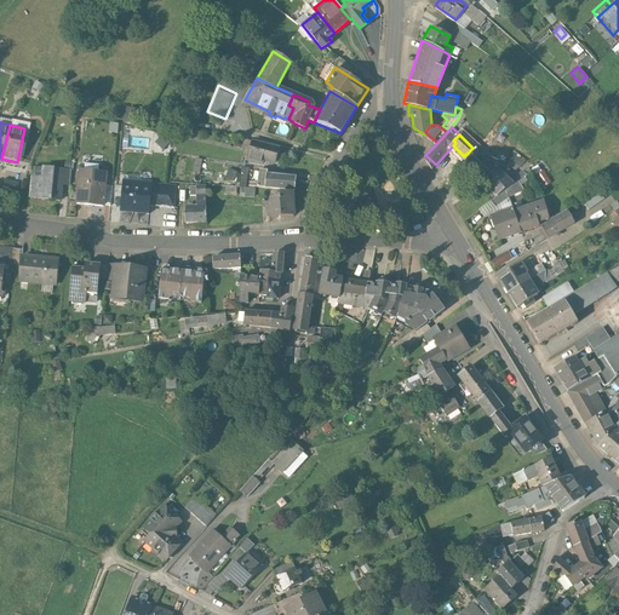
[(280,148),(252,139),(246,157),(262,162),(263,157),(276,161),(280,148)]
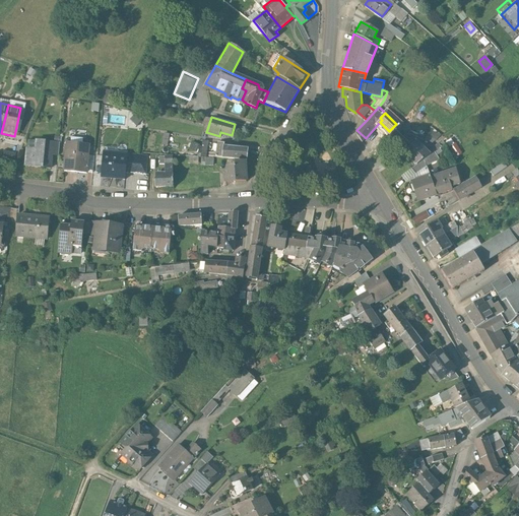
[(402,129),(396,124),(389,131),(403,146),(410,140),(400,130),(402,129)]
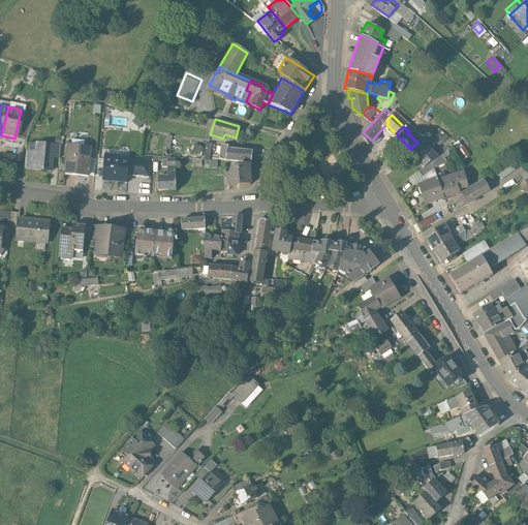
[(417,143),(410,149),(411,151),(409,154),(422,167),(436,157),(434,154),(421,140),(417,143)]
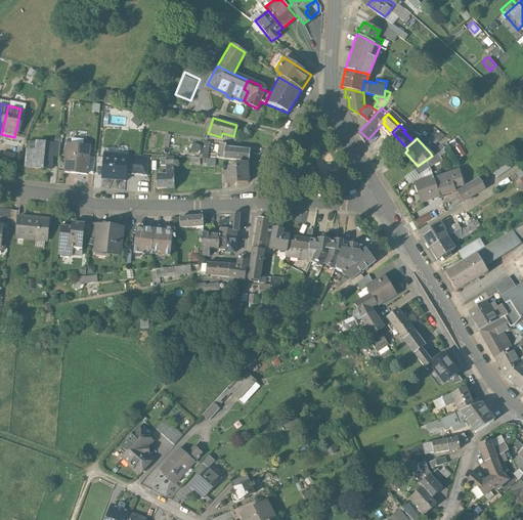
[(36,148),(26,147),(24,165),(50,168),(51,155),(58,156),(59,143),(37,140),(36,148)]
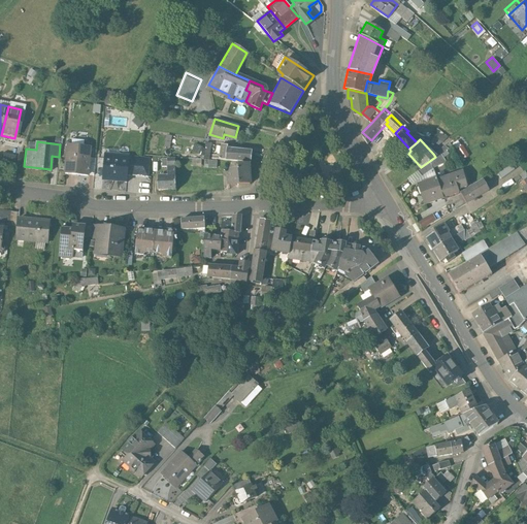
[(226,159),(226,157),(227,150),(227,148),(228,143),(221,142),(219,158),(226,159)]
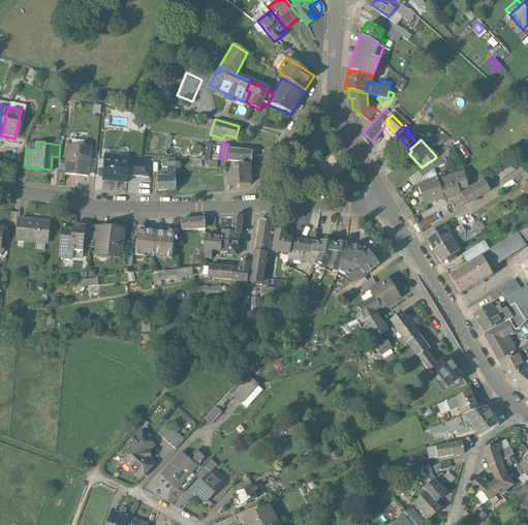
[(90,148),(66,145),(63,172),(87,175),(87,173),(89,161),(90,148)]
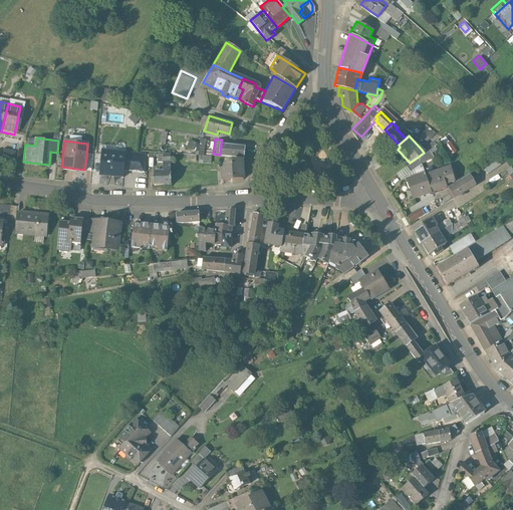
[(432,142),(422,150),(424,153),(427,151),(430,154),(437,149),(432,142)]
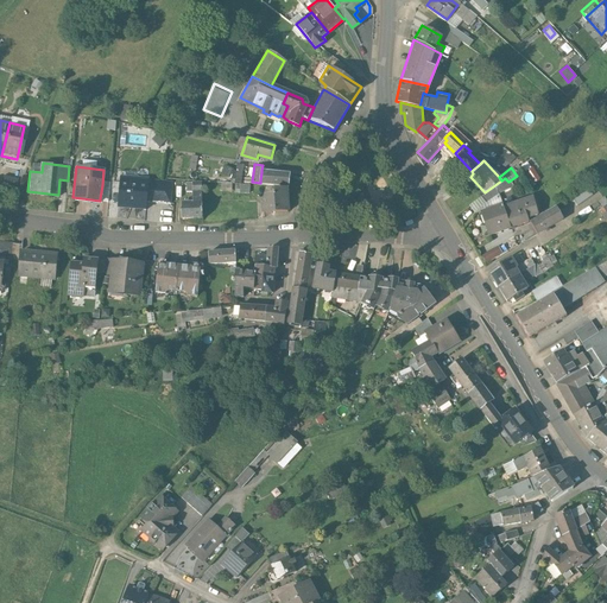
[(149,171),(121,169),(119,204),(145,207),(146,198),(147,178),(149,171)]
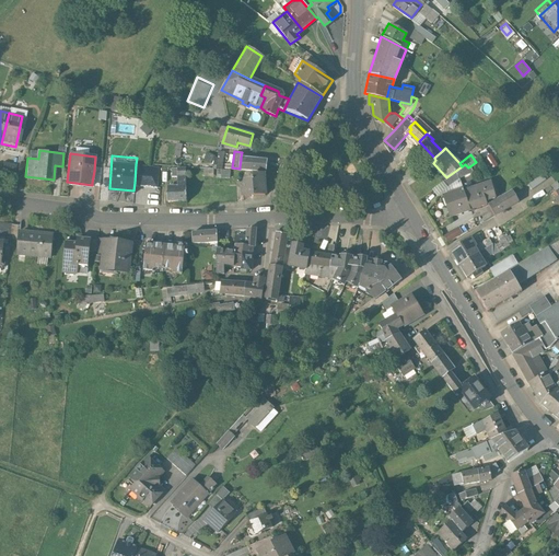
[(264,159),(241,157),(241,159),(240,166),(263,170),(264,159)]
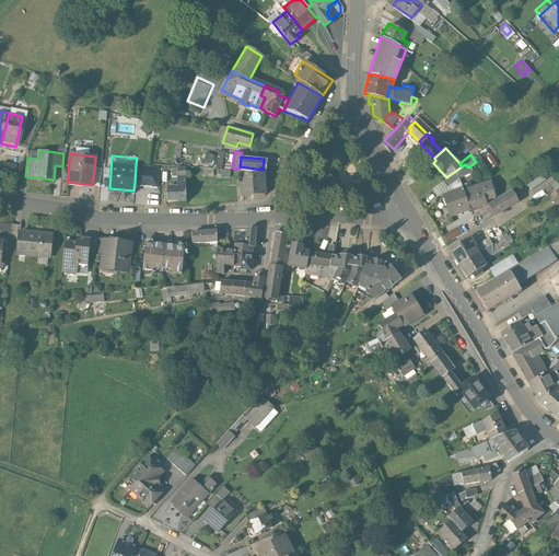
[(15,161),(2,158),(0,171),(12,174),(15,161)]
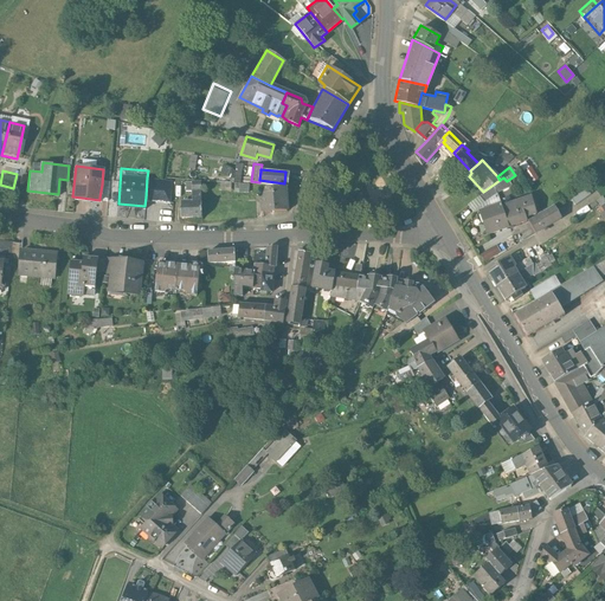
[(171,179),(147,178),(146,198),(168,199),(171,179)]
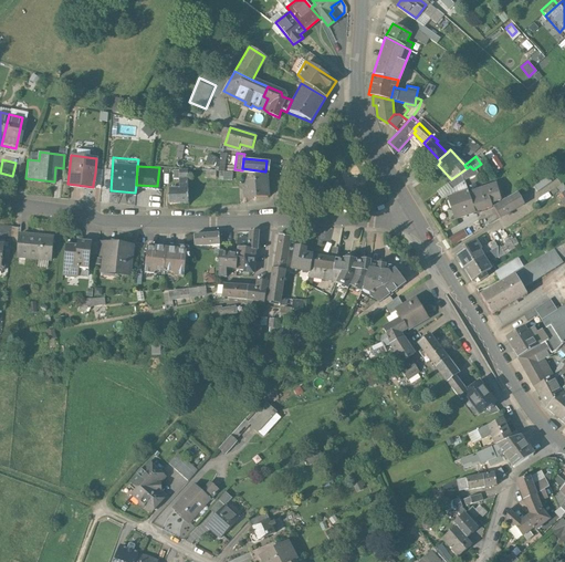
[(177,166),(177,177),(187,177),(187,166),(177,166)]
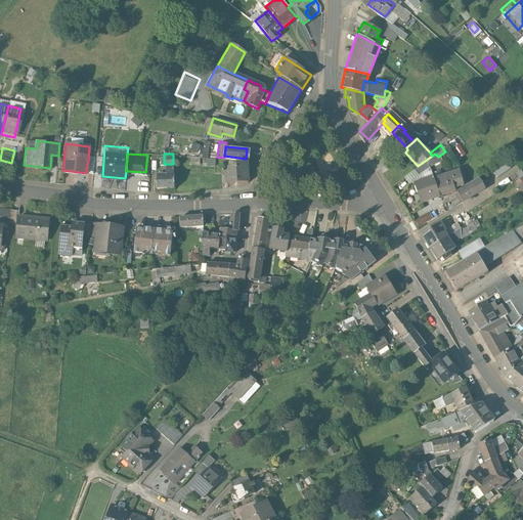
[(438,157),(435,154),(432,156),(418,166),(403,176),(407,181),(428,167),(429,168),(440,161),(438,157)]
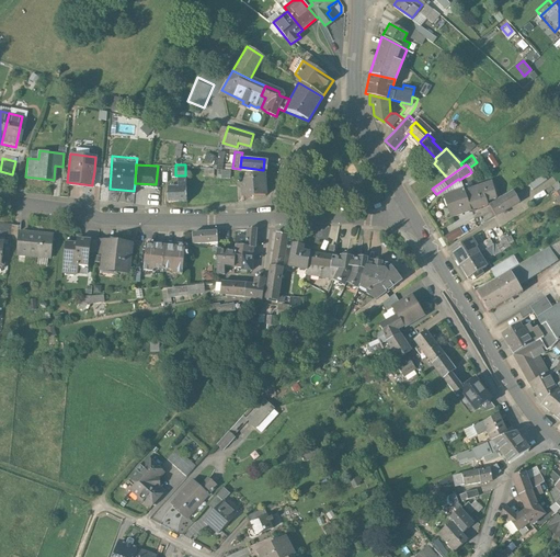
[(530,185),(546,175),(541,167),(525,177),(530,185)]
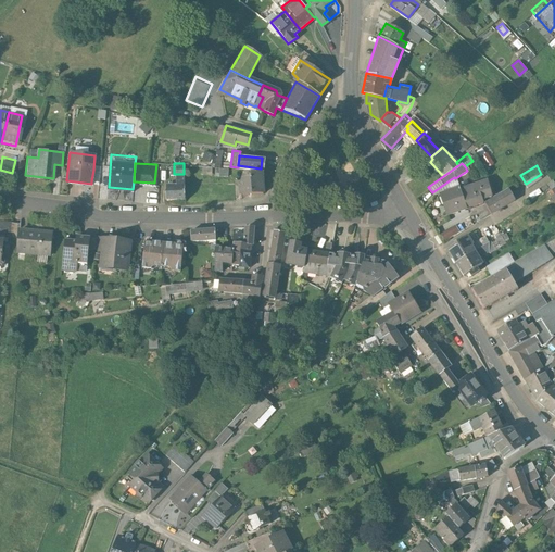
[(263,192),(262,172),(249,173),(249,178),(240,178),(241,187),(239,187),(239,195),(263,192)]
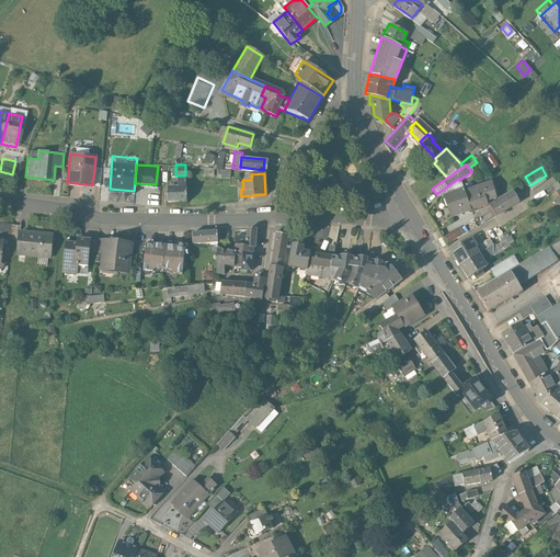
[(175,186),(168,186),(168,200),(185,200),(185,175),(175,175),(175,186)]
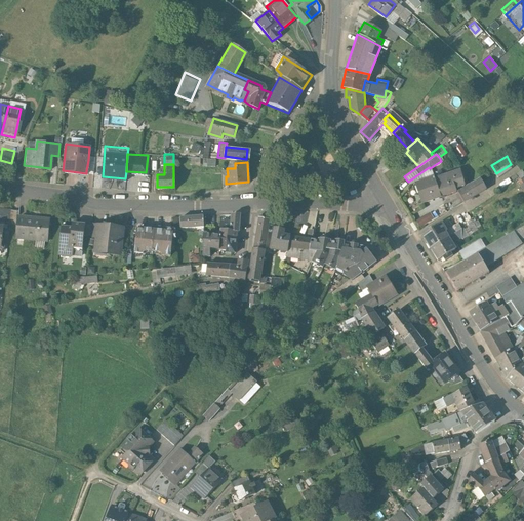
[(523,170),(522,167),(514,173),(521,185),(523,183),(523,170)]
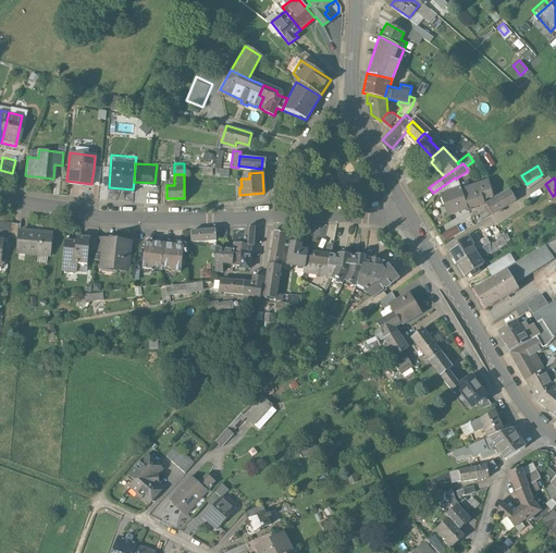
[(490,196),(485,180),(459,187),(460,189),(466,208),(482,203),(481,198),(490,196)]
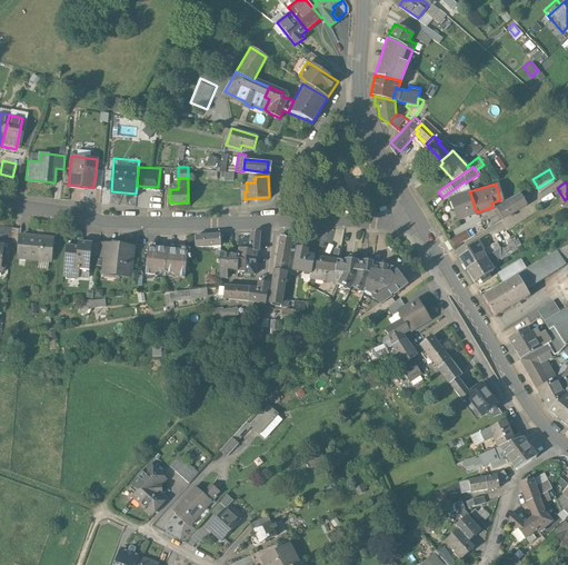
[(476,212),(470,194),(452,199),(458,219),(477,214),(476,212)]
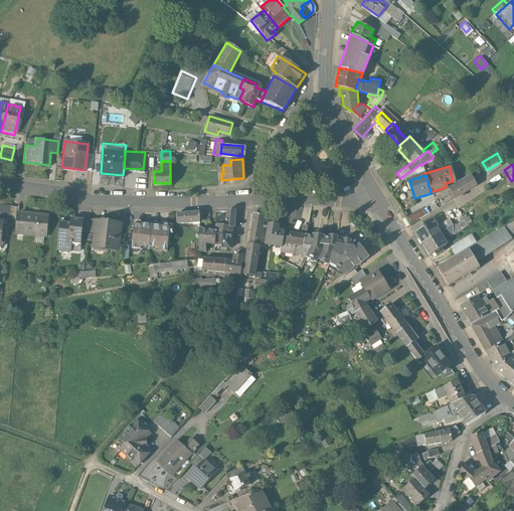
[(477,186),(470,176),(450,189),(454,196),(456,199),(477,186)]
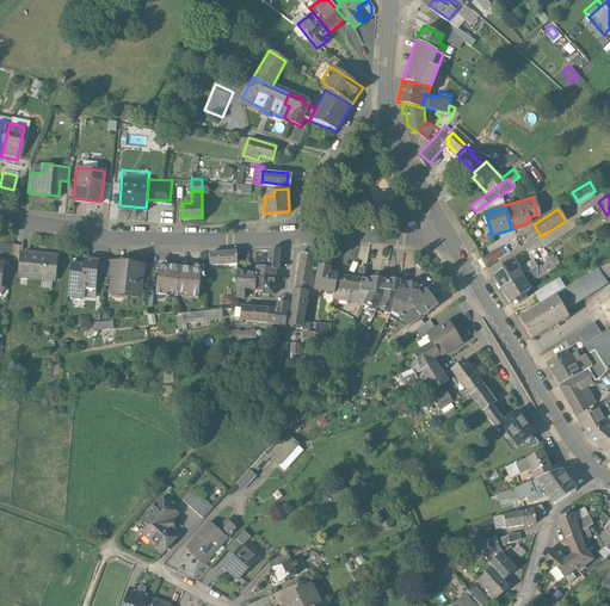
[(18,243),(0,241),(0,257),(17,258),(18,243)]
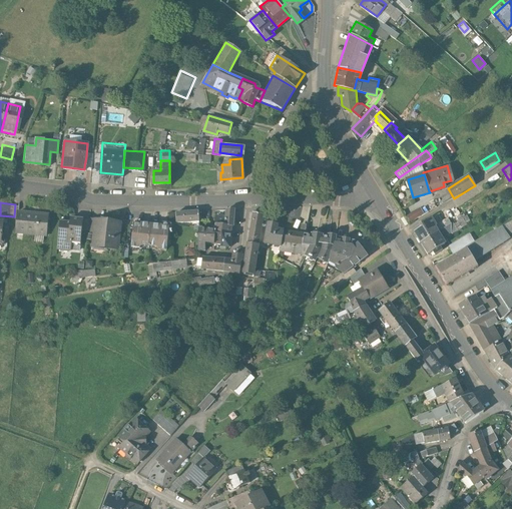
[(421,206),(406,213),(409,220),(424,212),(421,206)]
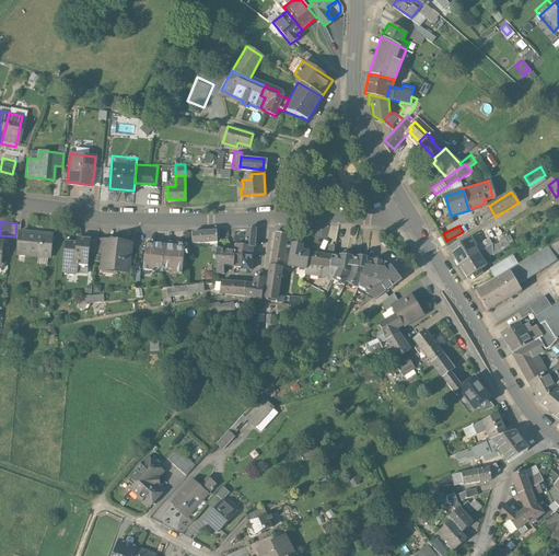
[(255,239),(256,228),(244,227),(243,244),(241,244),(241,251),(253,252),(254,239),(255,239)]
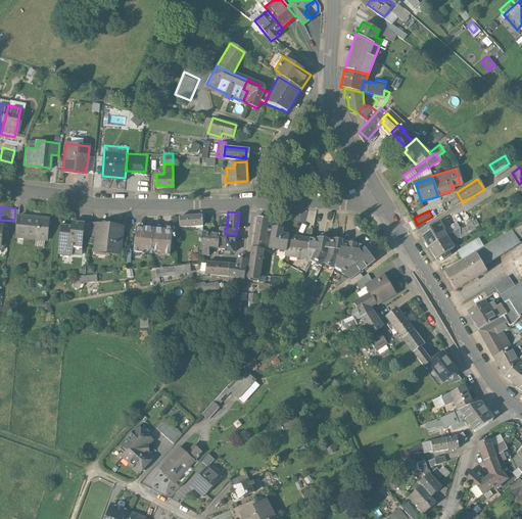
[(202,214),(180,214),(180,226),(195,226),(195,228),(202,228),(202,214)]
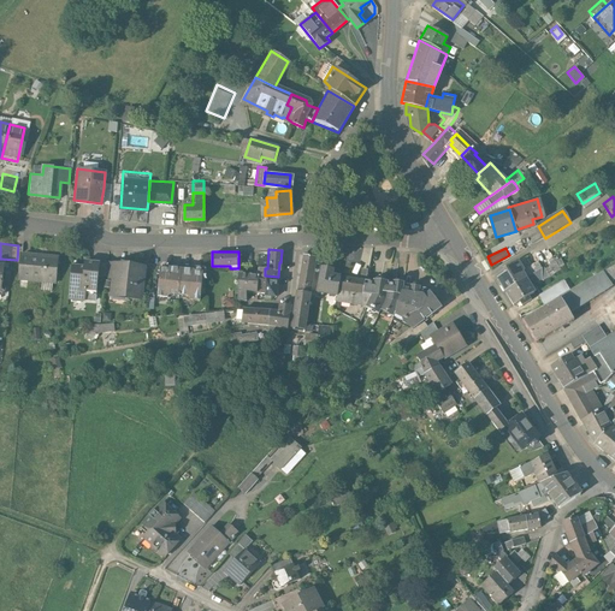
[(59,257),(24,253),(22,277),(57,282),(59,257)]
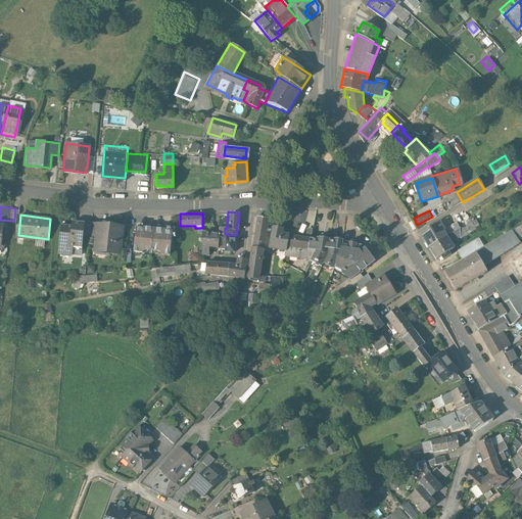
[(452,216),(439,223),(444,230),(443,231),(446,236),(457,230),(460,228),(452,216)]
